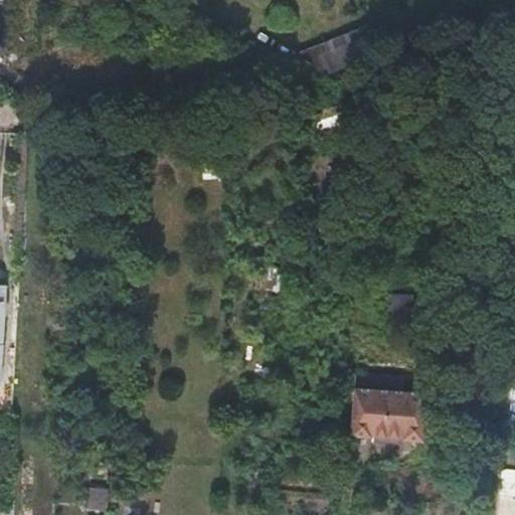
[(318,79),(382,52),(370,23),(282,60),(318,79)]
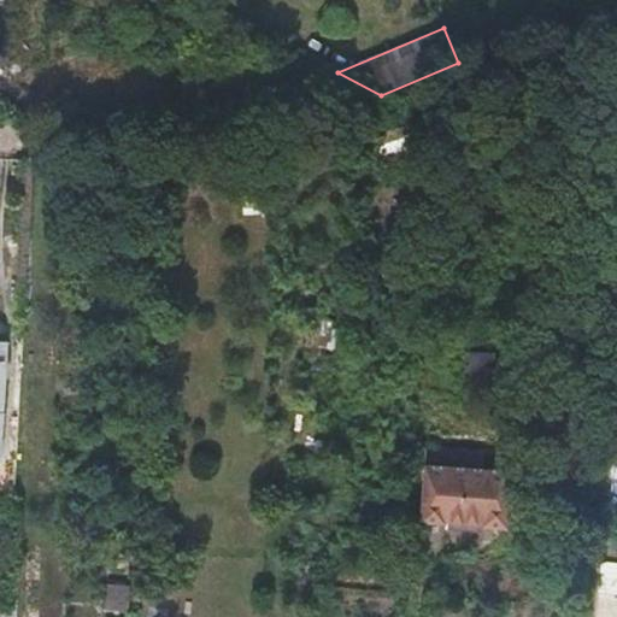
[(393,115),(363,125),(370,148),(401,136),(393,115)]
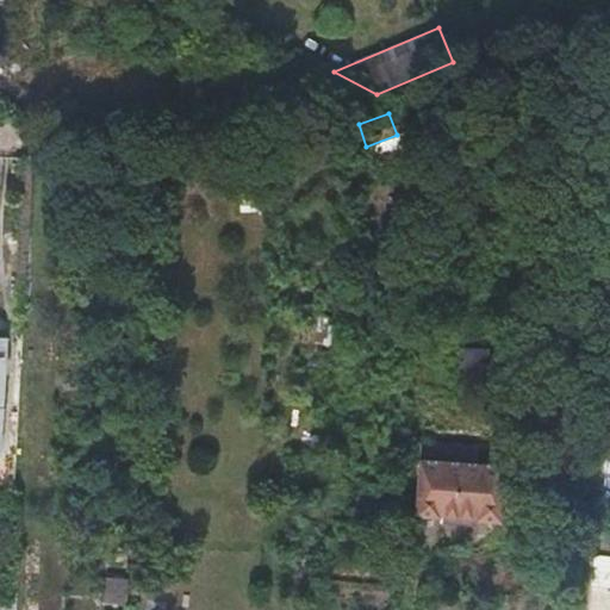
[(362,235),(348,235),(347,254),(362,255),(362,235)]
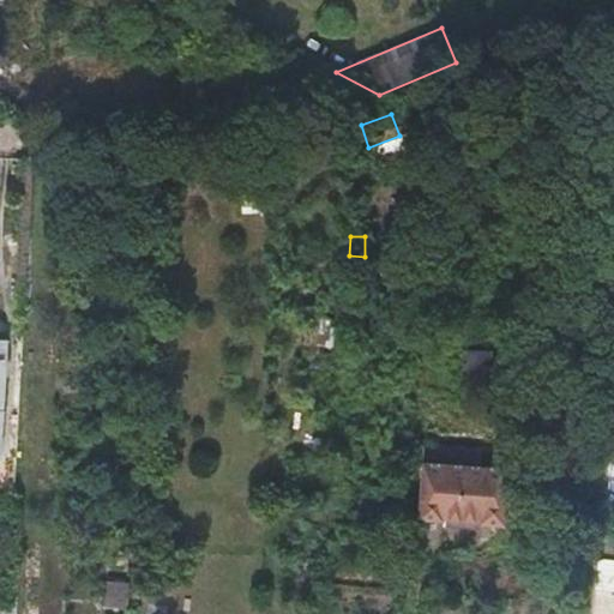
[(145,325),(128,325),(127,333),(144,335),(145,325)]
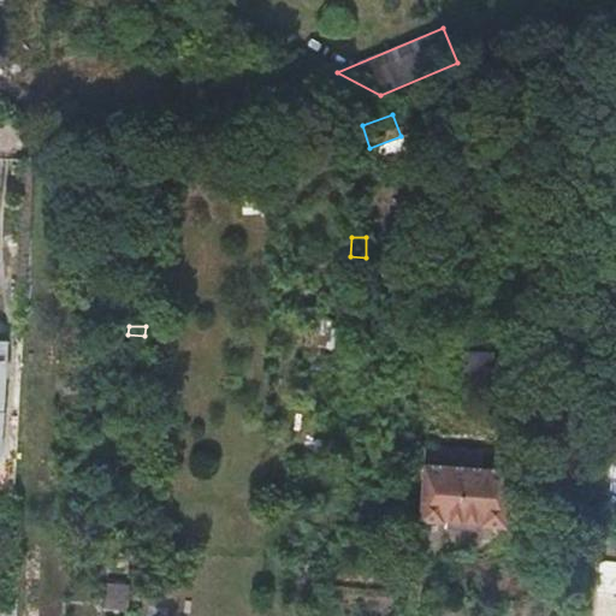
[(515,366),(468,363),(466,401),(514,403),(515,366)]
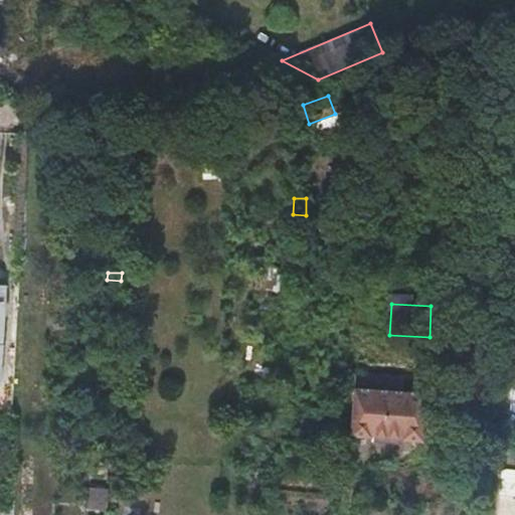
[(514,352),(506,352),(502,425),(514,426),(514,352)]
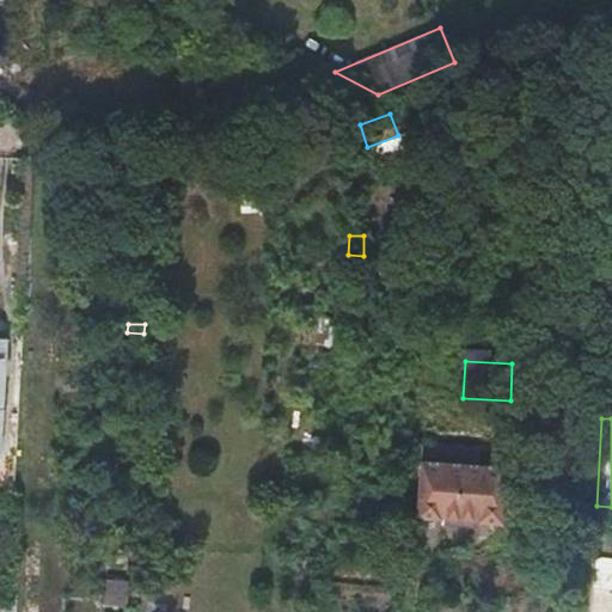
[(420,453),(415,527),(428,528),(438,528),(438,527),(477,530),(477,531),(499,533),(502,477),(478,476),(479,457),(420,453)]
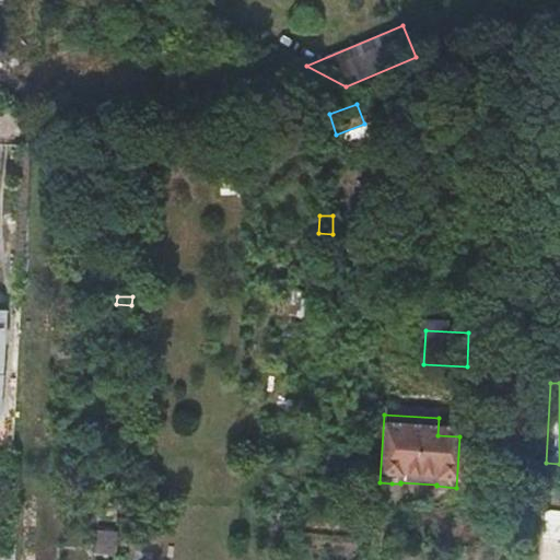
[(113,535),(100,535),(98,551),(112,551),(113,535)]
